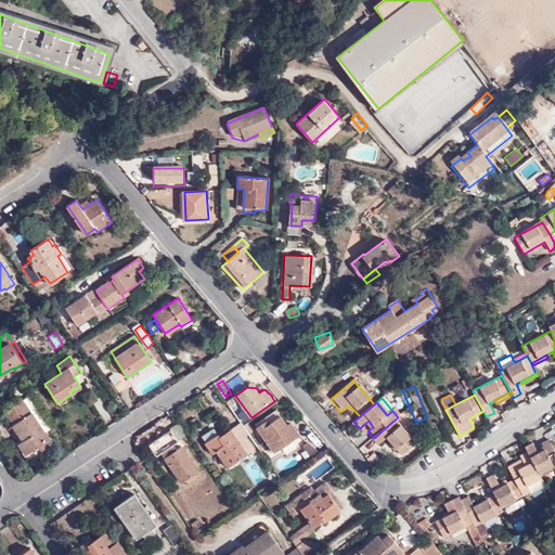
[(24,403),(5,415),(23,441),(18,444),(25,454),(39,446),(41,450),(46,447),(48,451),(53,448),(24,403)]
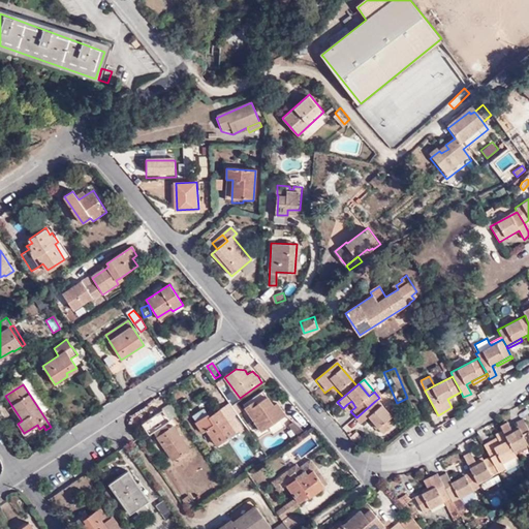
[(254,400),(256,403),(267,396),(262,390),(242,404),(245,407),(254,400)]
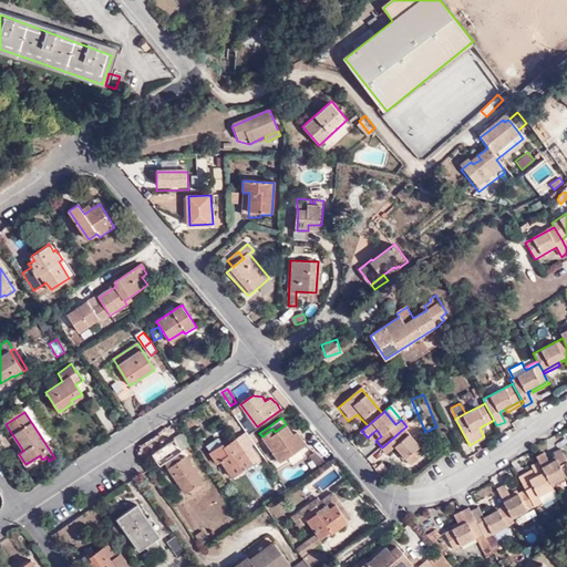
[(263,436),(280,462),(305,443),(298,434),(295,436),(286,424),(275,432),(272,429),(263,436)]
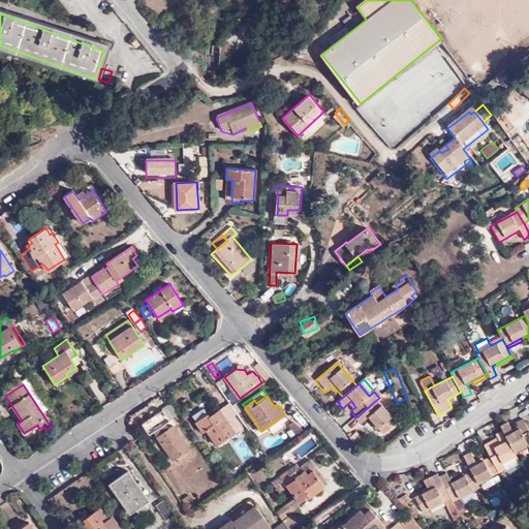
[(356,417),(354,419),(360,425),(367,418),(382,437),(396,426),(375,401),(356,417)]
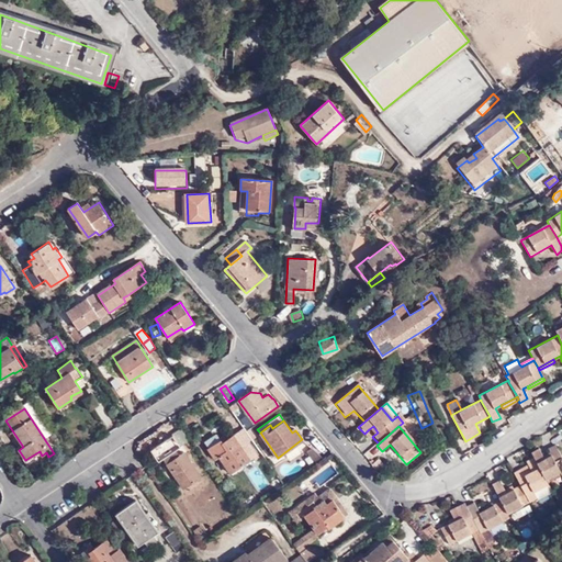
[(191,441),(183,429),(173,436),(181,447),(191,441)]
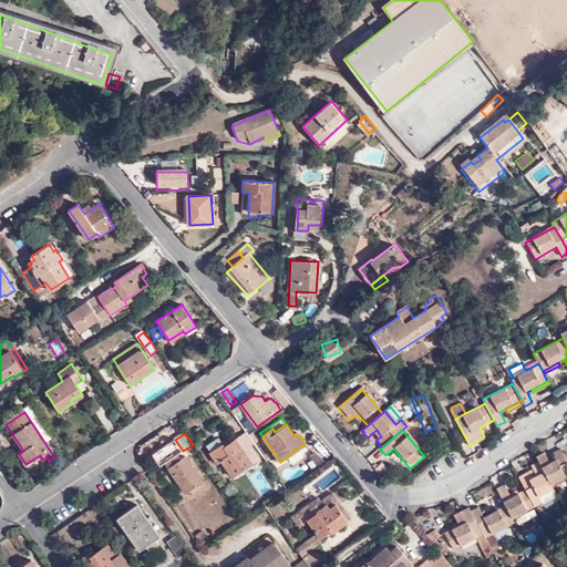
[(224,443),(210,452),(218,463),(223,461),(234,477),(260,459),(251,445),(245,451),(236,439),(226,445),(224,443)]
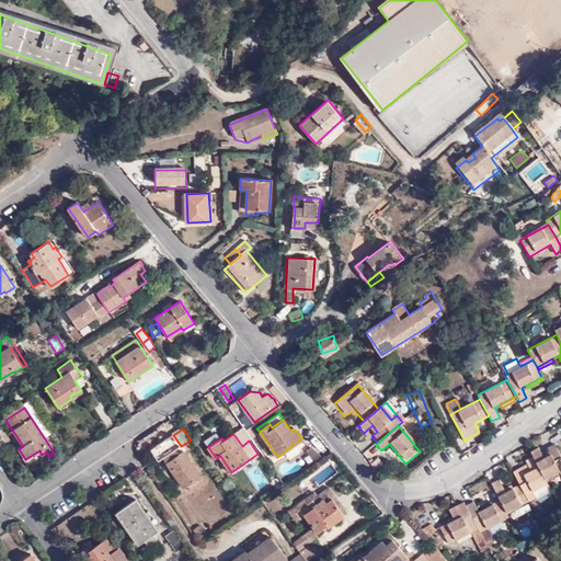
[(531,456),(533,458),(545,479),(559,472),(560,476),(560,457),(554,445),(547,449),(550,455),(542,459),(537,449),(530,454),(531,456)]
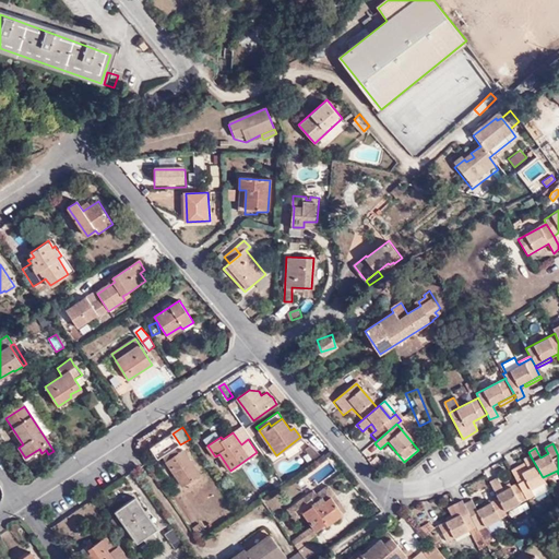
[(310,445),(304,450),(311,462),(321,455),(310,445)]
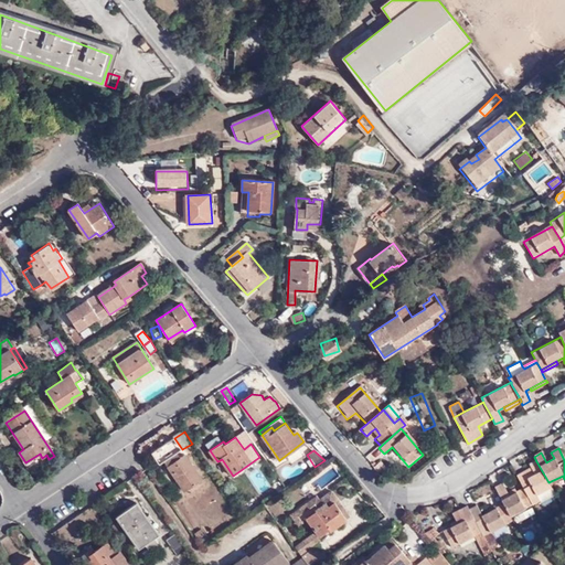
[(178,452),(164,461),(185,491),(203,480),(185,455),(181,458),(178,452)]
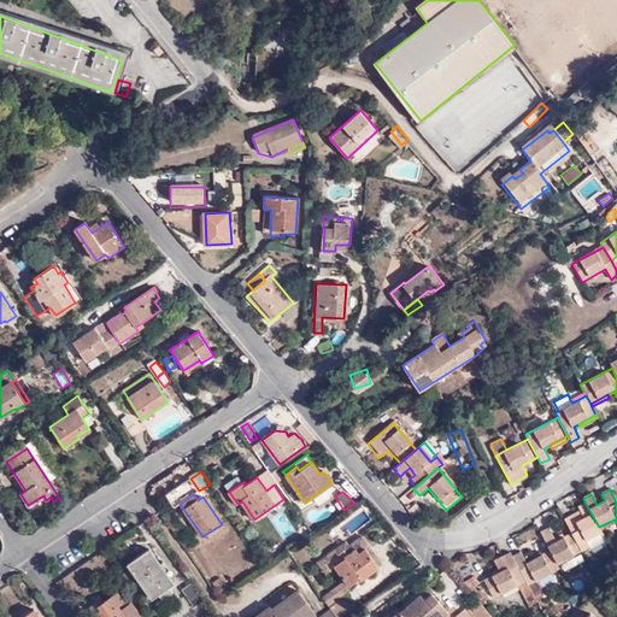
[(571,534),(581,551),(591,546),(587,539),(601,532),(599,527),(586,504),(585,501),(579,505),(585,517),(576,522),(574,516),(573,513),(563,518),(570,532),(571,534)]
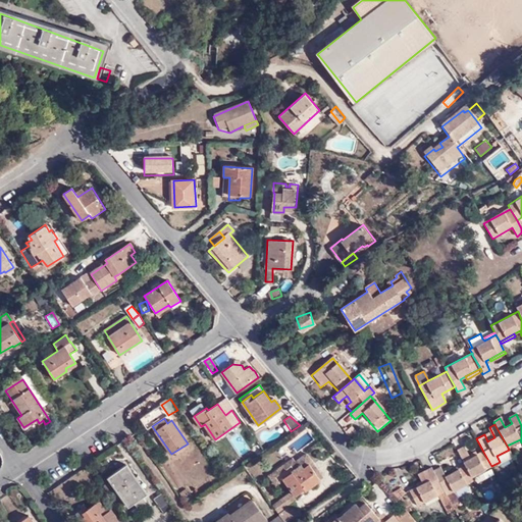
[(485,436),(487,441),(494,437),(491,432),(485,436)]
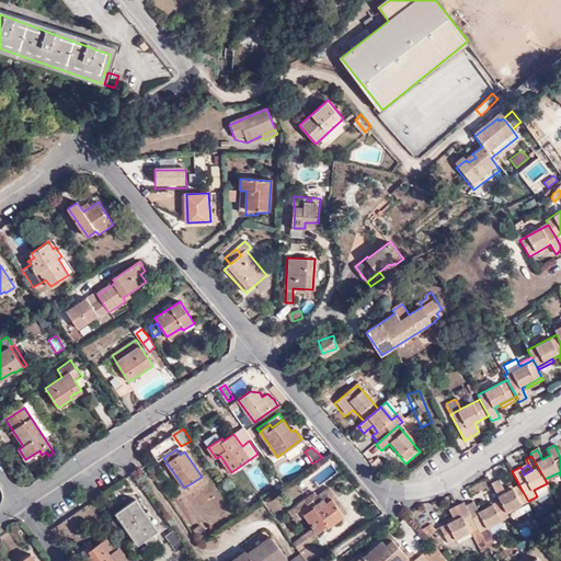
[(502,502),(507,513),(528,501),(519,485),(518,483),(505,491),(499,479),(491,482),(500,500),(502,502)]
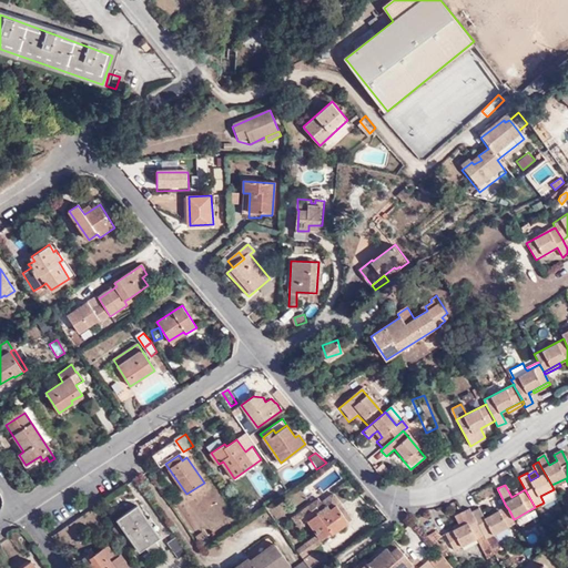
[(540,496),(544,503),(544,504),(557,496),(554,490),(554,489),(540,496)]
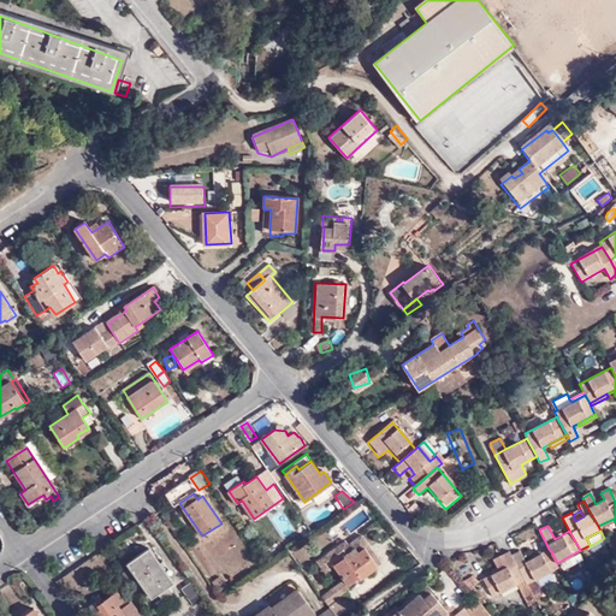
[(357,537),(365,546),(378,564),(381,562),(361,534),(357,537)]
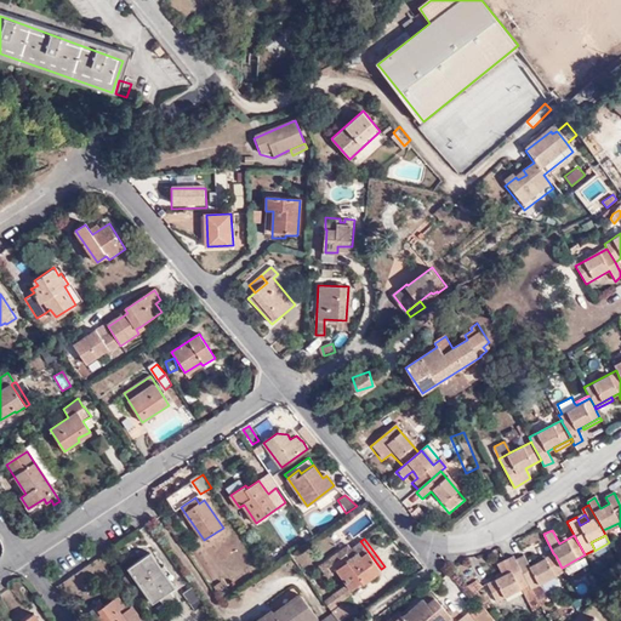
[(340,600),(353,592),(364,584),(363,582),(381,569),(368,551),(360,541),(351,548),(342,554),(341,552),(339,552),(337,551),(319,564),(326,575),(330,575),(337,570),(347,584),(324,600),(332,613),(339,620),(345,620),(359,613),(352,602),(343,607),(340,600)]
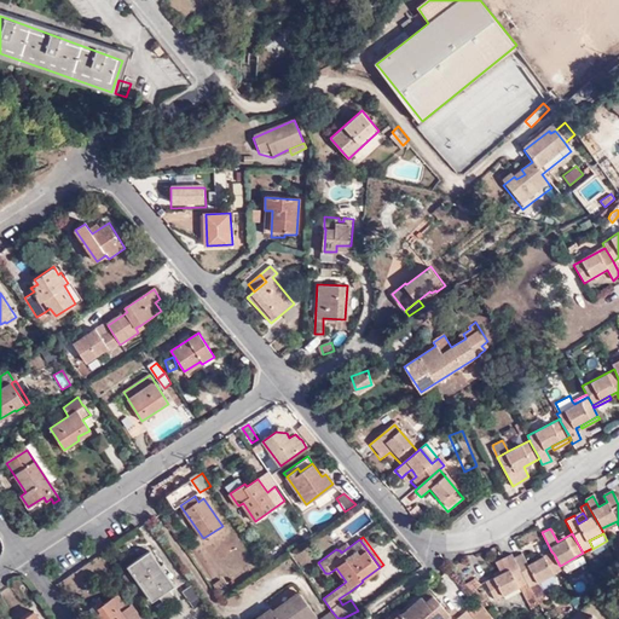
[(337,550),(340,550),(341,553),(350,547),(346,542),(336,549),(337,550)]
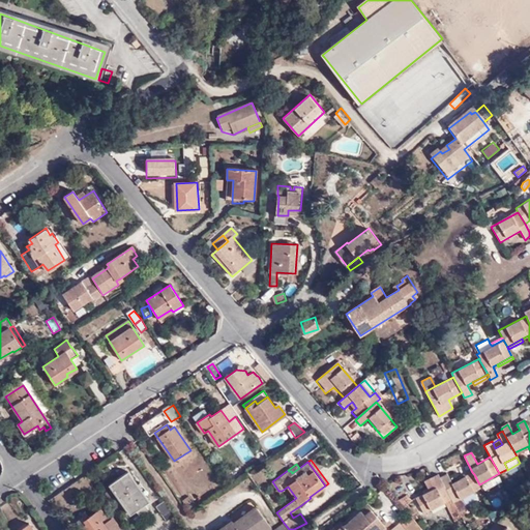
[(110,484),(130,514),(137,511),(140,517),(149,510),(145,505),(149,502),(127,472),(110,484)]
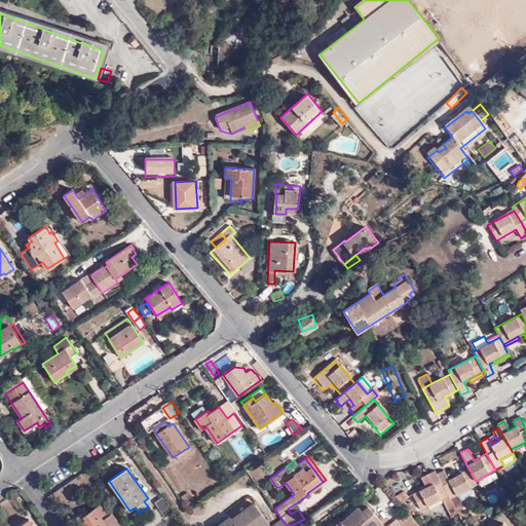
[(437,476),(447,495),(448,496),(449,499),(457,494),(477,484),(476,481),(471,471),(468,468),(449,479),(443,470),(436,474),(437,476)]
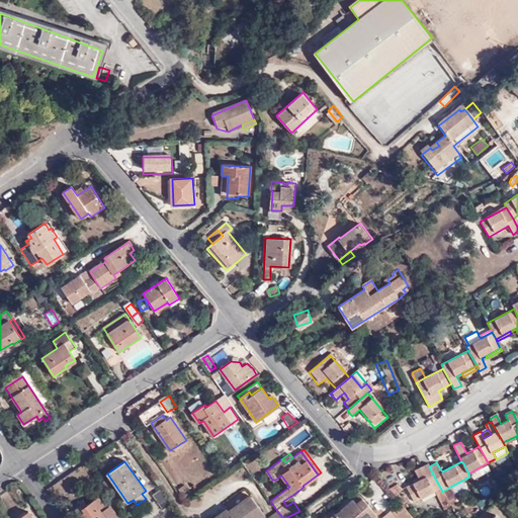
[(434,491),(440,488),(430,468),(429,466),(428,464),(427,463),(415,470),(420,480),(406,487),(414,502),(434,491)]
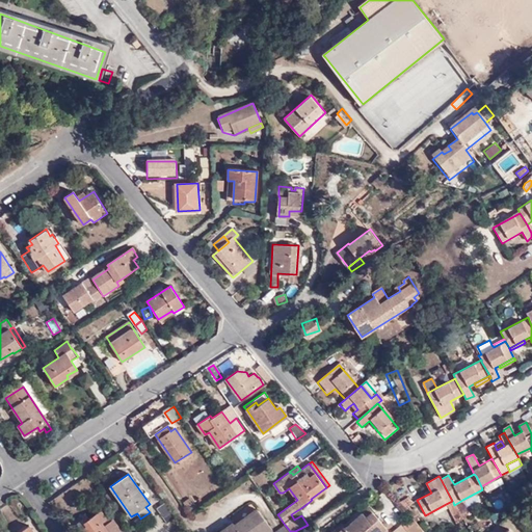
[(400,501),(414,517),(418,514),(407,496),(400,501)]
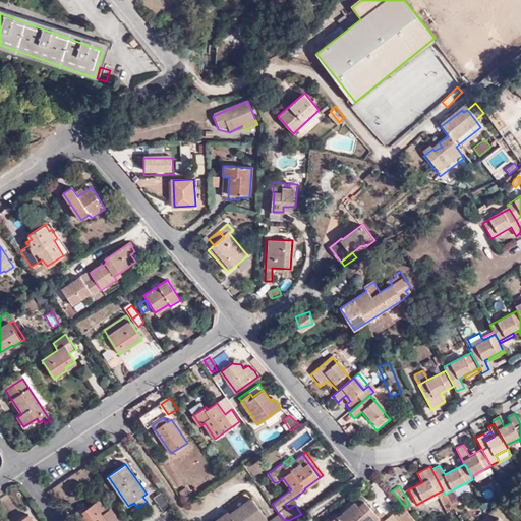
[(446,496),(453,508),(462,503),(453,489),(445,495),(446,496)]
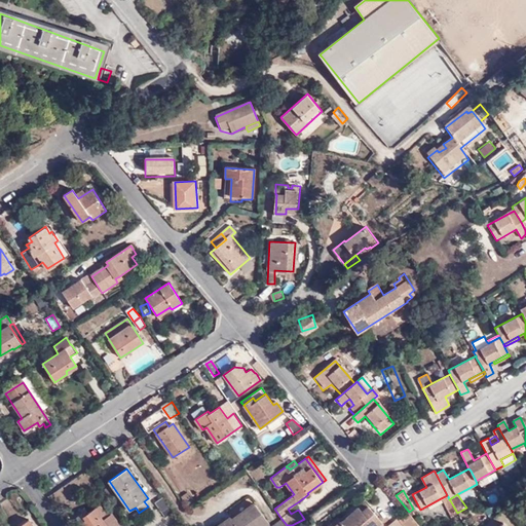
[(441,498),(451,516),(457,513),(450,500),(449,499),(448,496),(447,495),(441,498)]
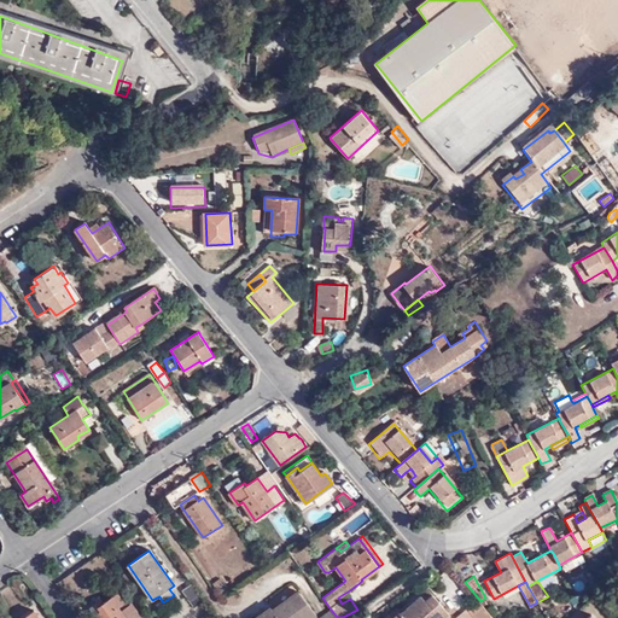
[(196,607),(207,600),(194,583),(184,590),(196,607)]
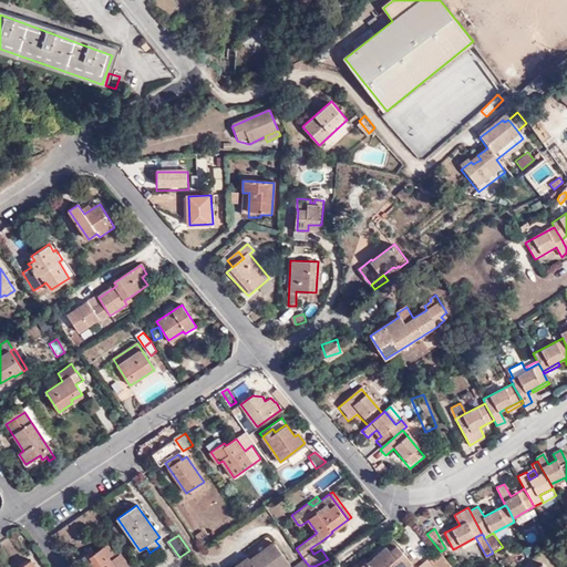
[(385,546),(360,566),(404,566),(411,563),(392,539),(384,545),(385,546)]
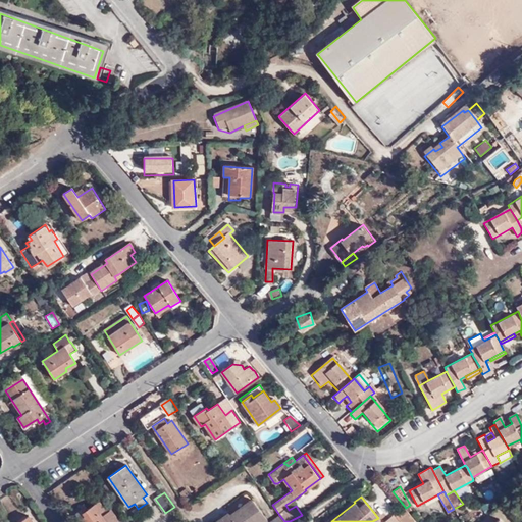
[(229,514),(217,521),(238,521),(244,518),(246,521),(261,521),(266,519),(253,500),(231,516),(229,514)]
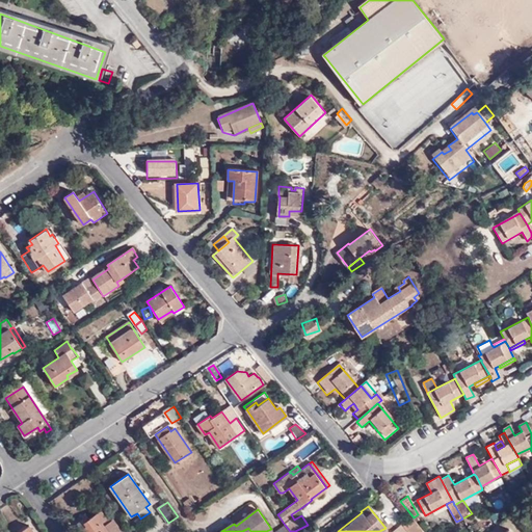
[(86,513),(76,520),(82,529),(82,530),(82,531),(122,531),(112,520),(105,524),(103,522),(107,519),(102,510),(90,519),(86,513)]
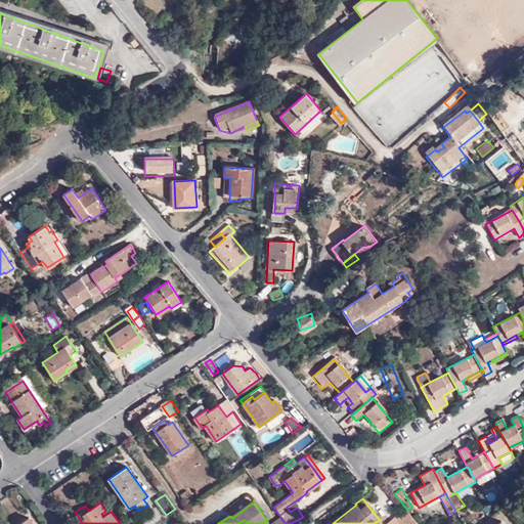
[(405,510),(397,517),(396,515),(386,523),(385,523),(412,523),(416,522),(405,510)]
